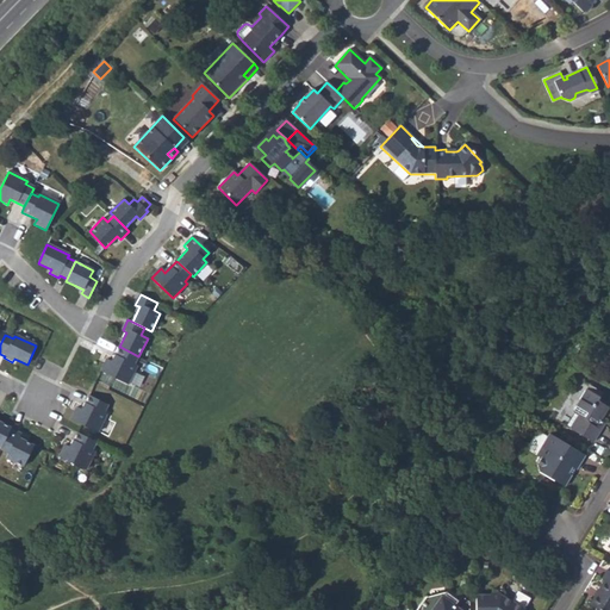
[(138,356),(120,347),(113,361),(107,359),(101,371),(129,385),(138,366),(135,363),(138,356)]
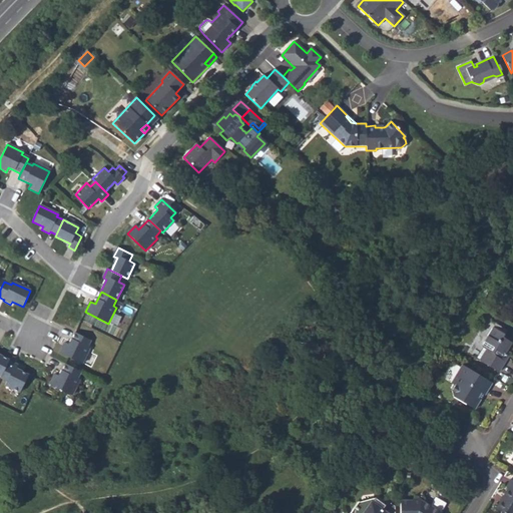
[(497,373),(503,363),(498,360),(502,354),(503,355),(509,344),(501,339),(502,337),(491,330),(480,350),(484,352),(478,363),(497,373)]
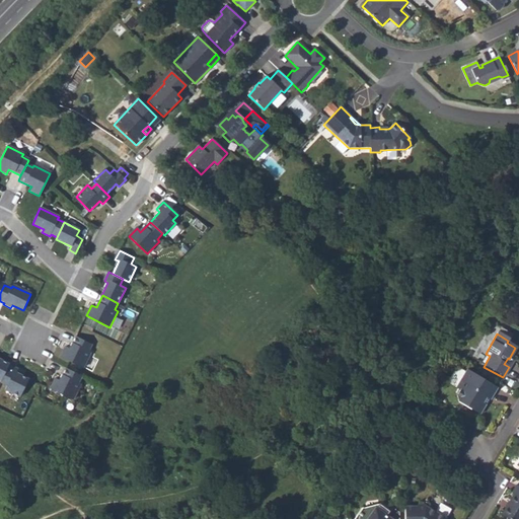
[(65,347),(60,357),(83,368),(90,353),(88,351),(91,345),(76,337),(70,349),(65,347)]
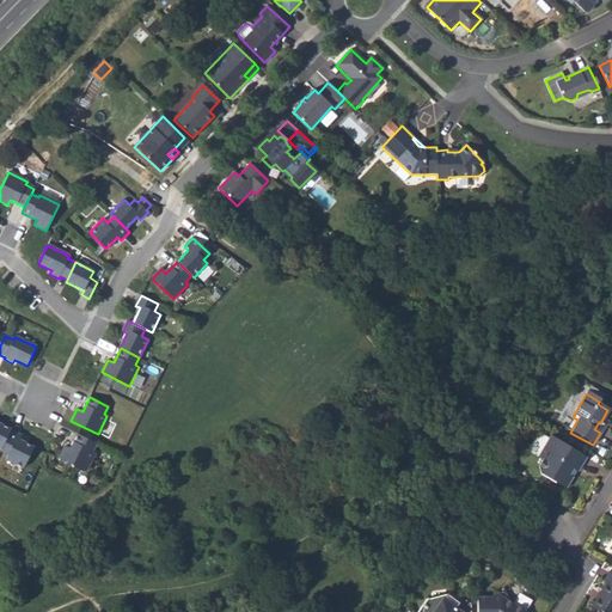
[(600,433),(603,434),(606,427),(600,423),(599,422),(594,429),(600,433)]
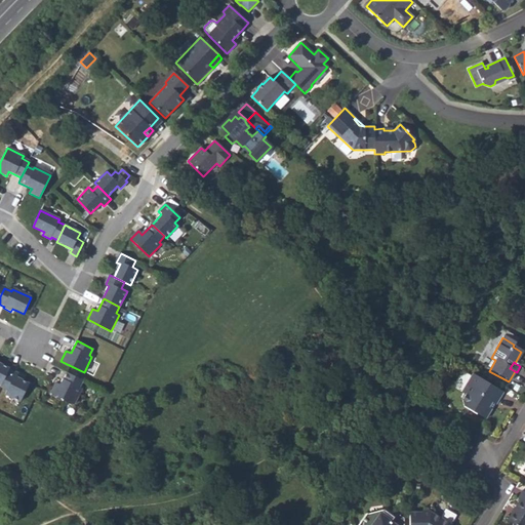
[(0,385),(1,386),(9,369),(0,364),(0,385)]
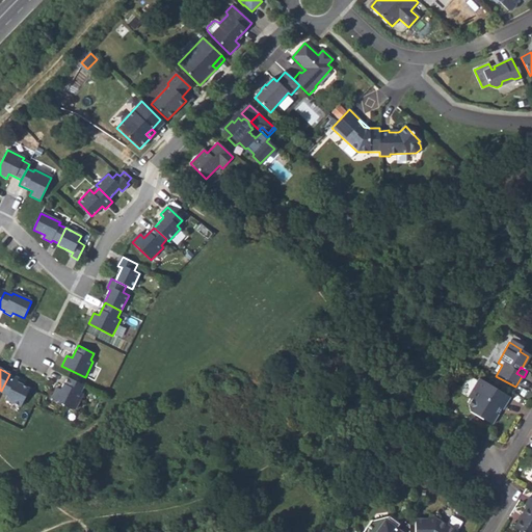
[(19,379),(9,374),(1,391),(1,392),(7,395),(5,400),(21,407),(29,389),(17,383),(19,379)]
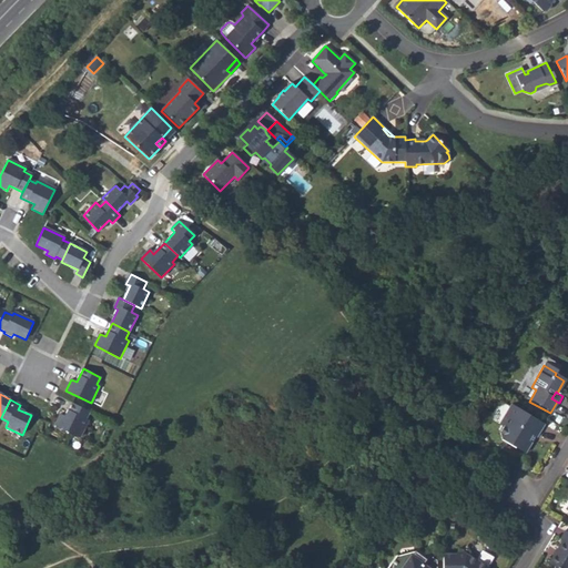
[(64,419),(59,417),(54,426),(80,438),(89,421),(85,418),(89,412),(72,403),(64,419)]
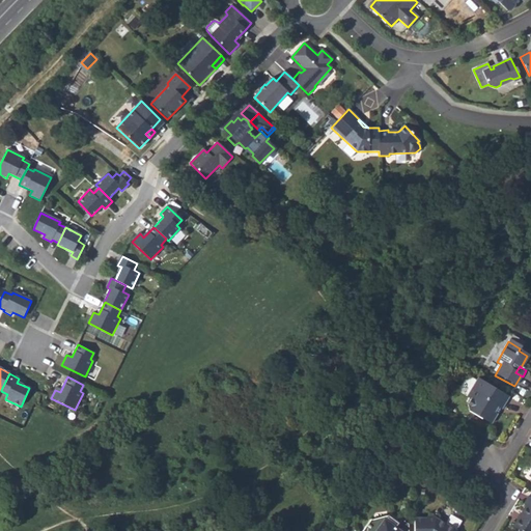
[(458,392),(467,398),(477,383),(467,376),(458,392)]
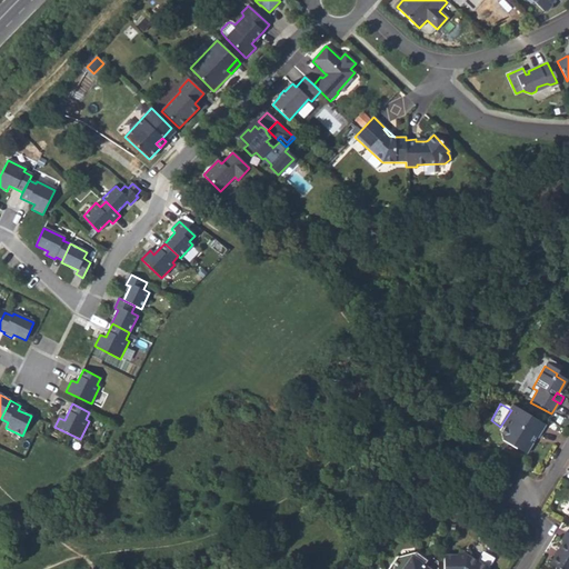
[(512,406),(511,410),(500,427),(505,429),(501,436),(505,438),(503,440),(527,453),(533,443),(530,441),(533,437),(538,439),(546,425),(512,406)]
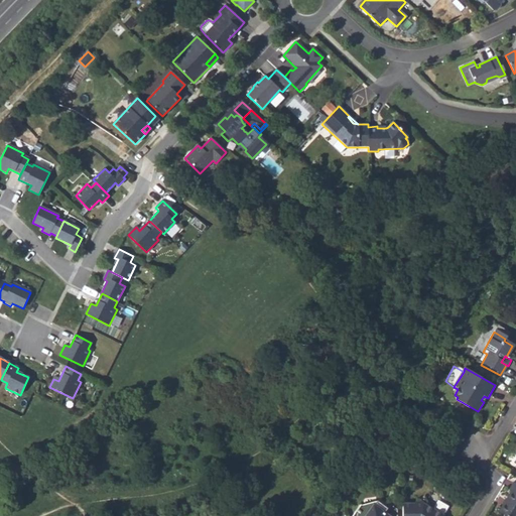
[(501,508),(514,515),(515,515),(515,479),(510,487),(512,489),(501,508)]
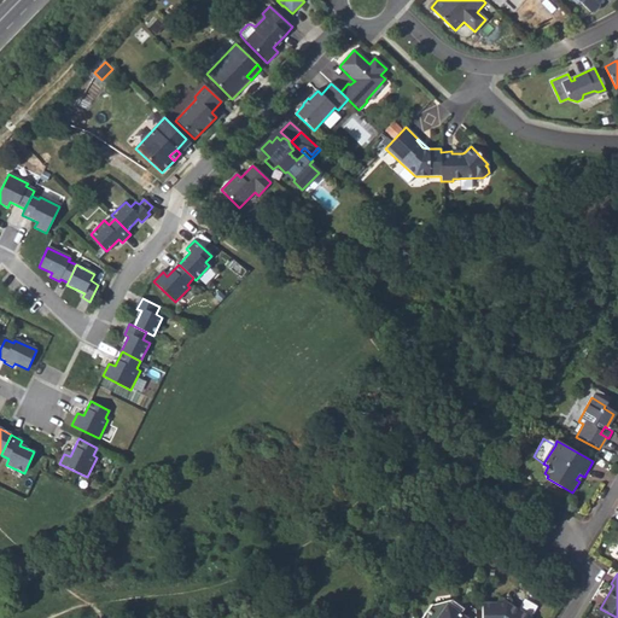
[(496,604),(482,604),(482,617),(530,617),(507,604),(503,600),(499,600),(496,604)]
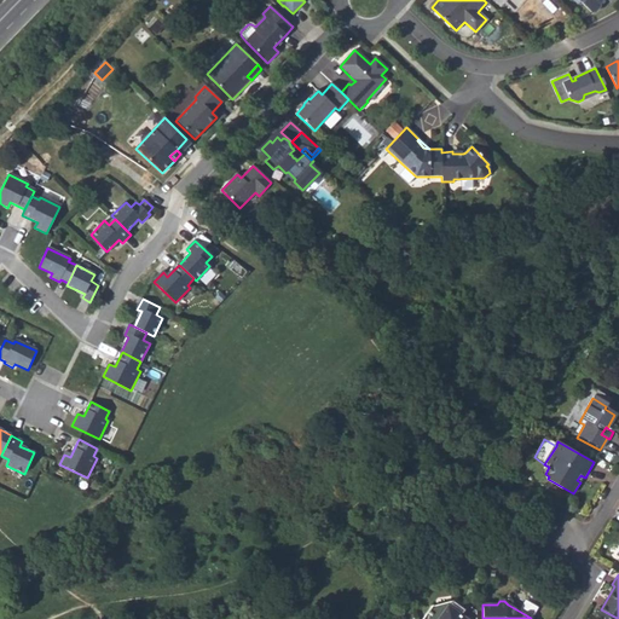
[(432,608),(424,618),(475,618),(476,612),(468,606),(466,612),(452,603),(444,617),(432,608)]
